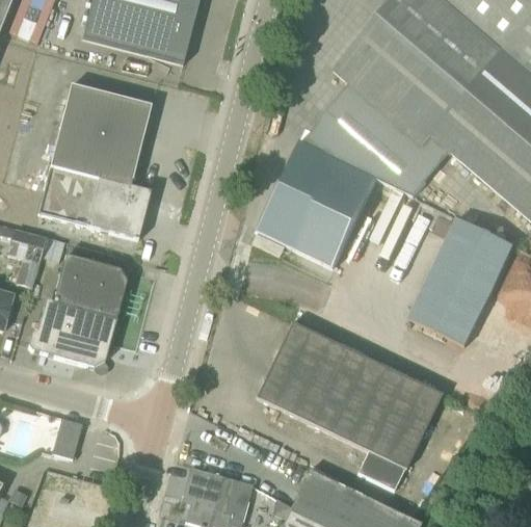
[(0,0),(0,32),(12,0),(0,0)]
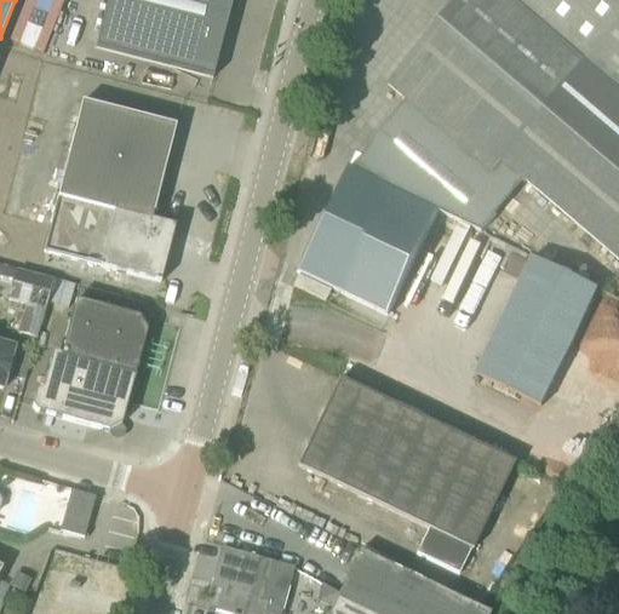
[(108,0),(97,44),(215,74),(233,0),(108,0)]
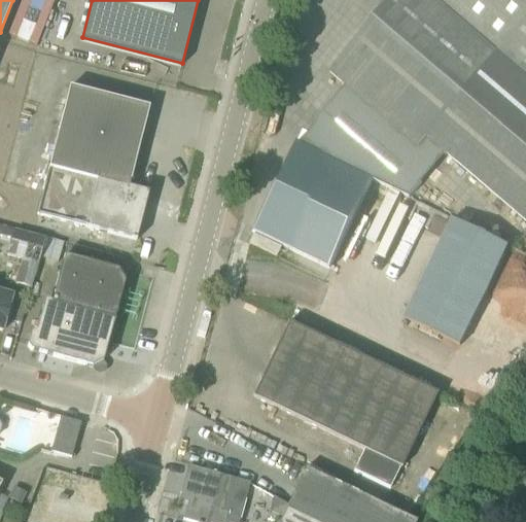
[(397,0),(338,71),(416,139),(425,128),(428,130),(426,132),(525,216),(525,0),(397,0)]
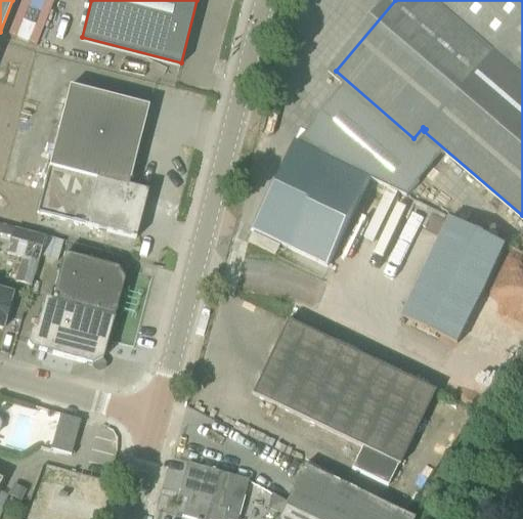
[(137,234),(139,224),(149,187),(134,183),(141,159),(136,157),(149,103),(71,83),(38,209),(137,234)]
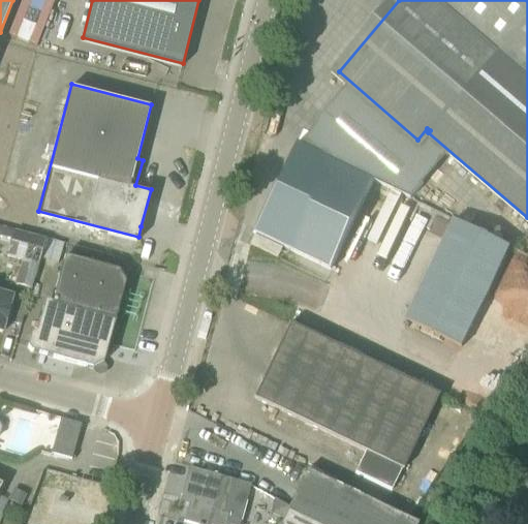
[(297,140),(254,228),(333,266),(375,177),(300,141),(297,140)]
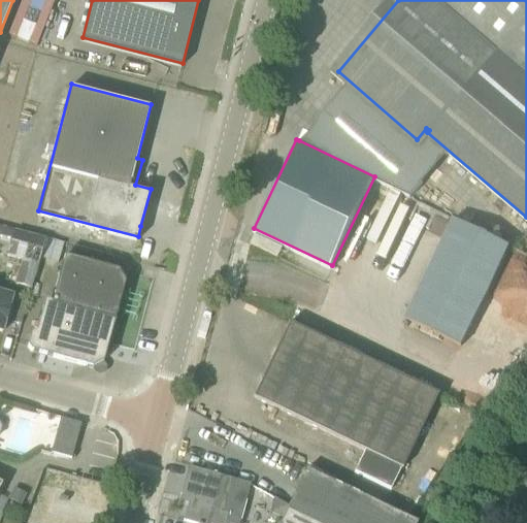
[(455,216),(432,263),(407,316),(463,342),(512,242),(455,216)]
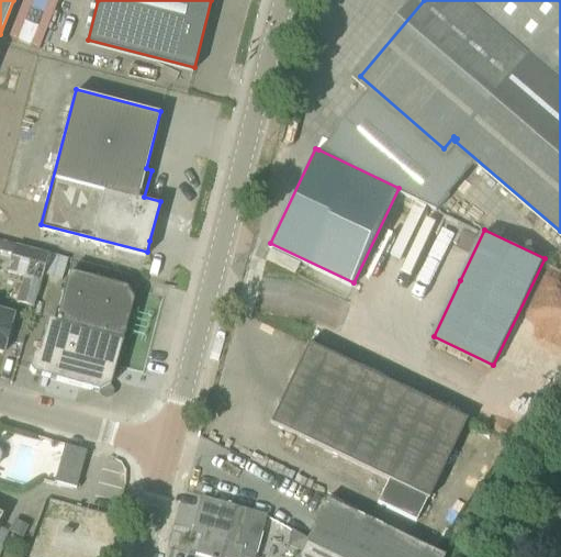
[(34,303),(48,249),(15,242),(9,268),(25,273),(19,299),(34,303)]
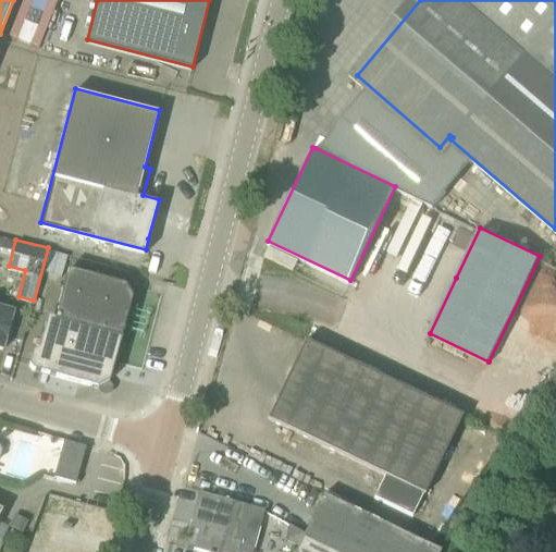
[(115,358),(123,333),(134,294),(126,281),(70,266),(48,348),(40,346),(34,348),(31,362),(35,367),(99,384),(111,378),(112,372),(116,371),(120,369),(121,365),(120,362),(115,358)]
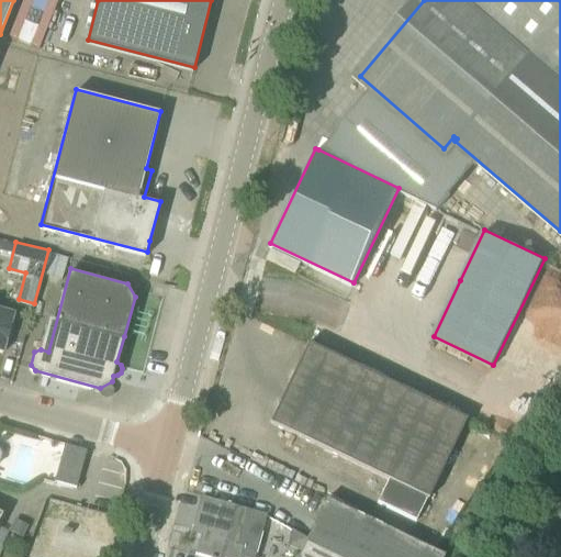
[(15,311),(0,305),(0,347),(4,349),(15,311)]
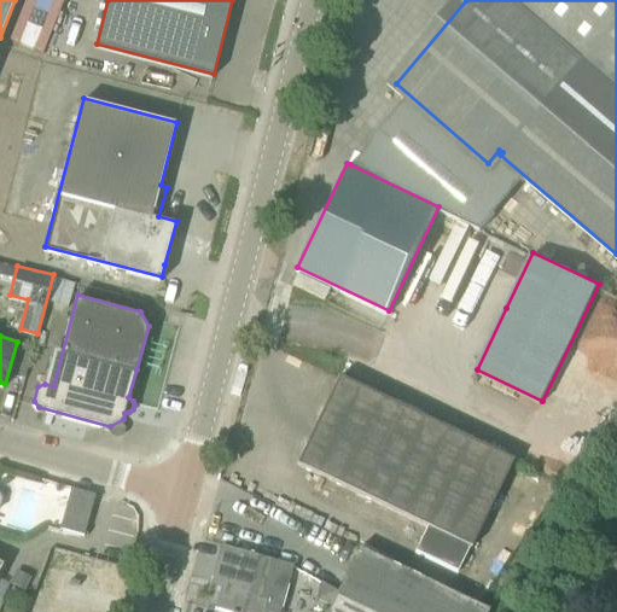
[(514,458),(341,373),(298,460),(428,523),(417,548),(459,567),(470,543),(472,545),(514,458)]
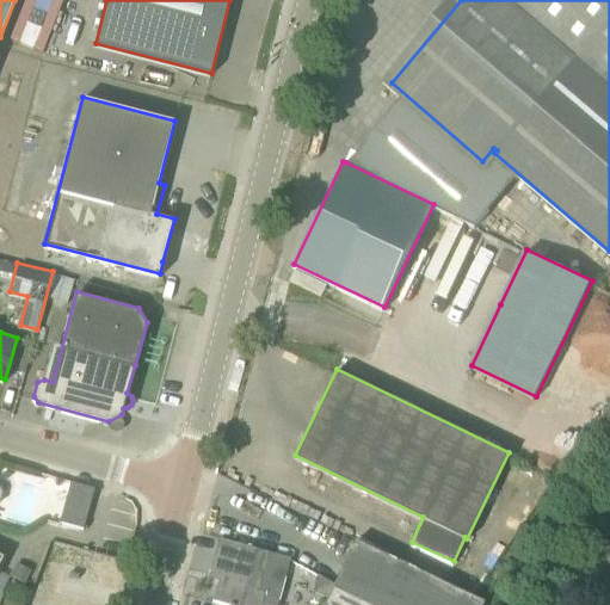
[(62,518),(71,475),(53,471),(43,513),(62,518)]
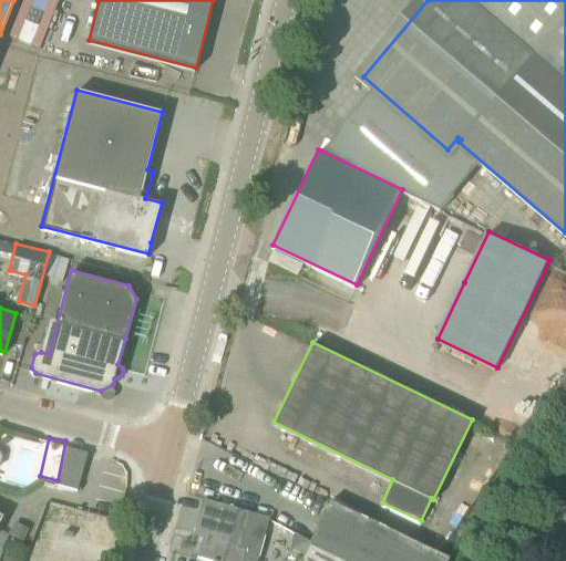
[(81,486),(90,447),(68,442),(60,480),(81,486)]
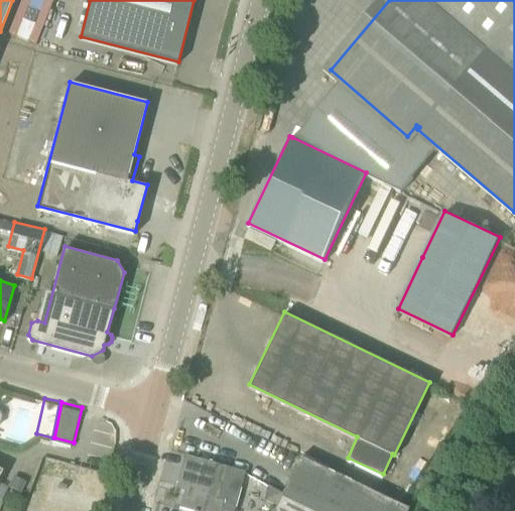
[(224,510),(233,510),(246,469),(185,452),(178,479),(186,482),(180,505),(203,510),(220,510),(221,510),(224,510)]
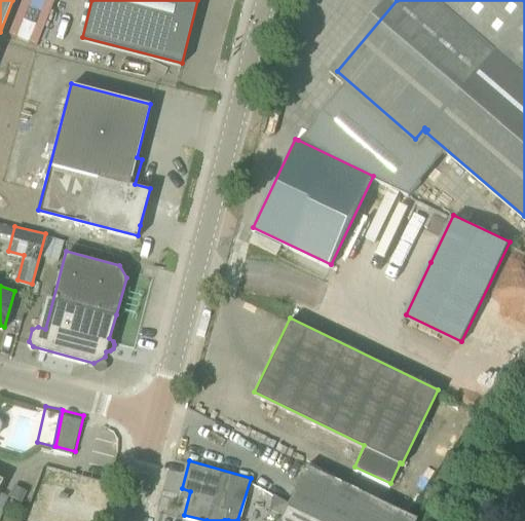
[(415,520),(417,517),(306,463),(278,520),(415,520)]
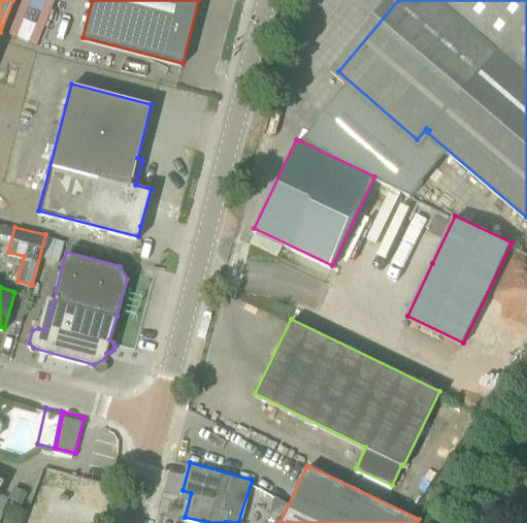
[(28,489),(14,483),(8,494),(22,500),(28,489)]
